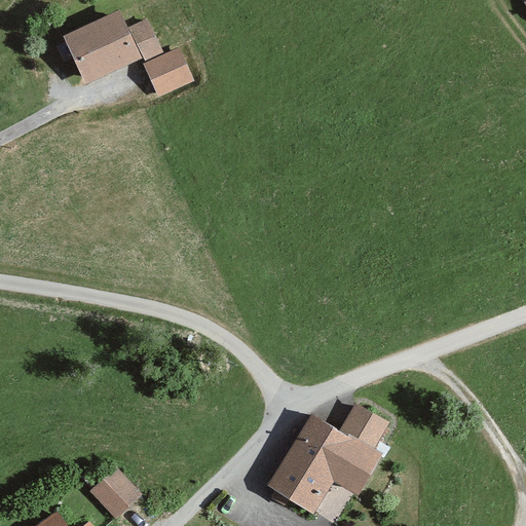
[(120,13),(68,36),(87,81),(141,59),(158,50),(146,22),(127,30),(120,13)]
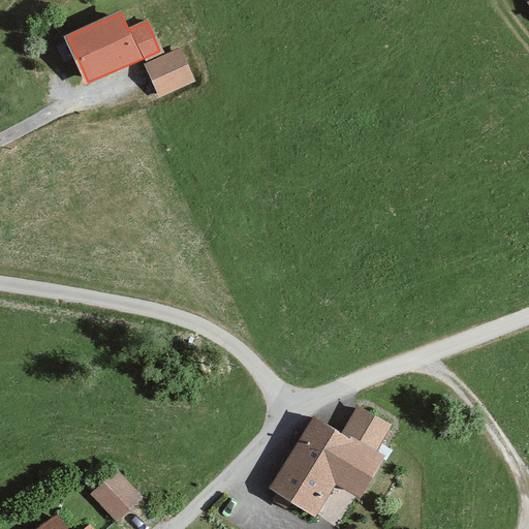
[(180,50),(145,64),(159,96),(194,81),(180,50)]
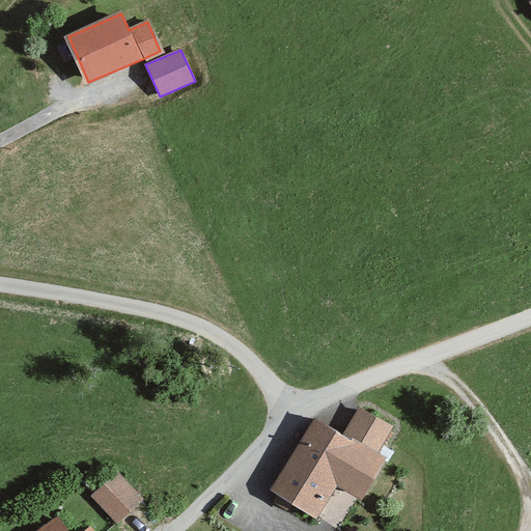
[(344,431),(316,416),(272,493),(318,520),(337,486),(364,501),(390,455),(378,449),(391,425),(358,407),(344,431)]
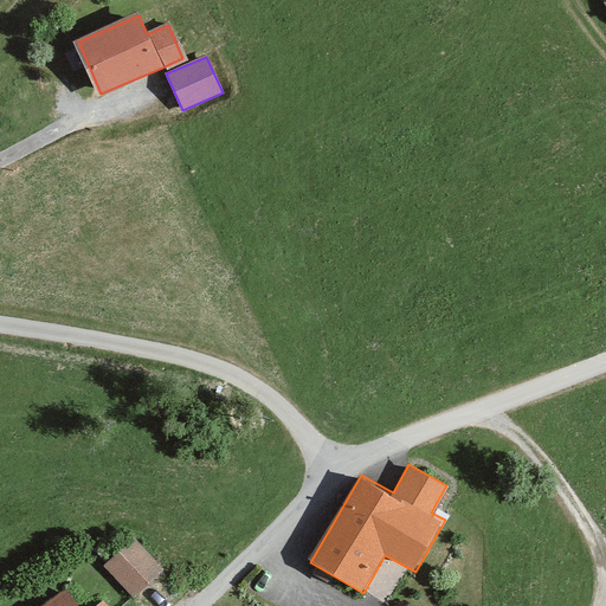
[(133,539),(103,566),(133,598),(162,571),(133,539)]
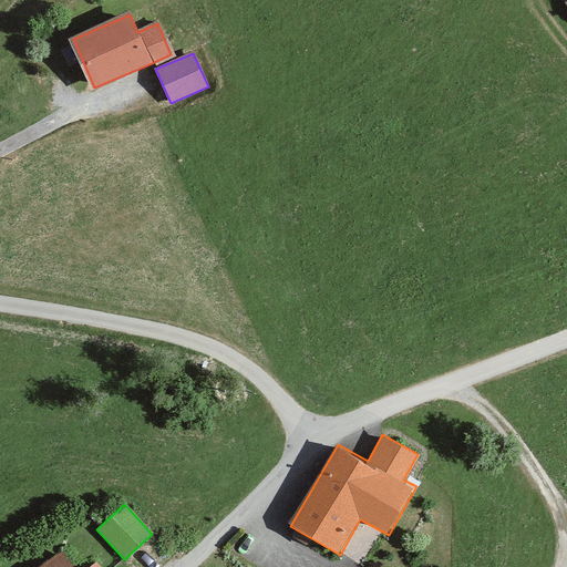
[(71,566),(61,553),(42,566),(71,566)]
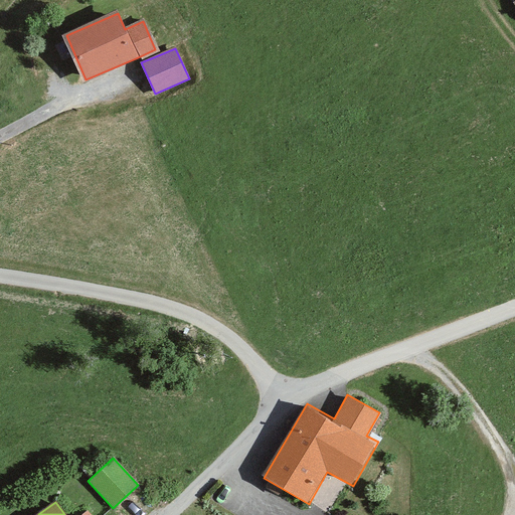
All buildings are outlined.
